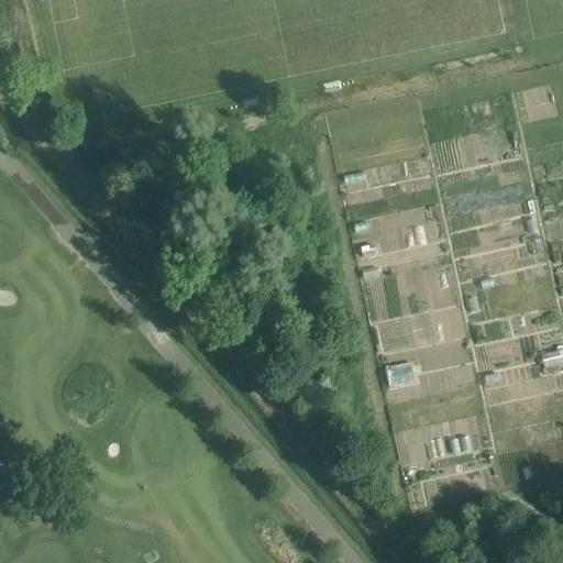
[(346,130),(335,132),(338,141),(349,139),(346,130)]
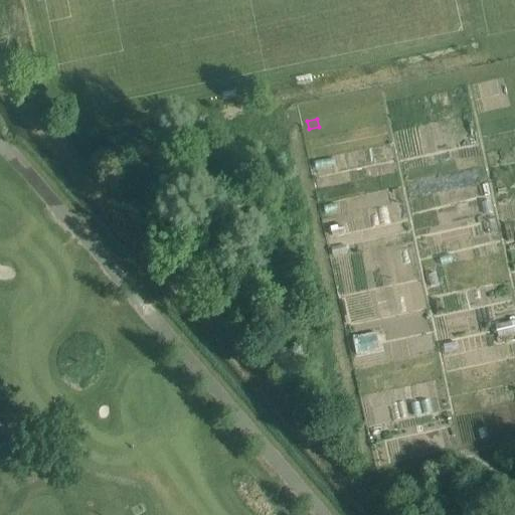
[(326,147),(315,149),(317,157),(327,155),(326,147)]
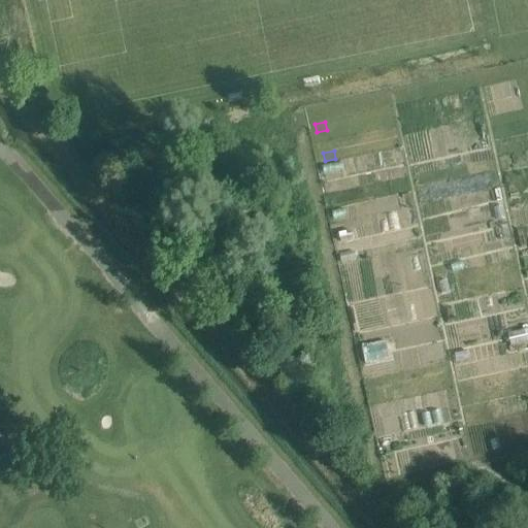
[(473,175),(463,177),(464,186),(474,184),(473,175)]
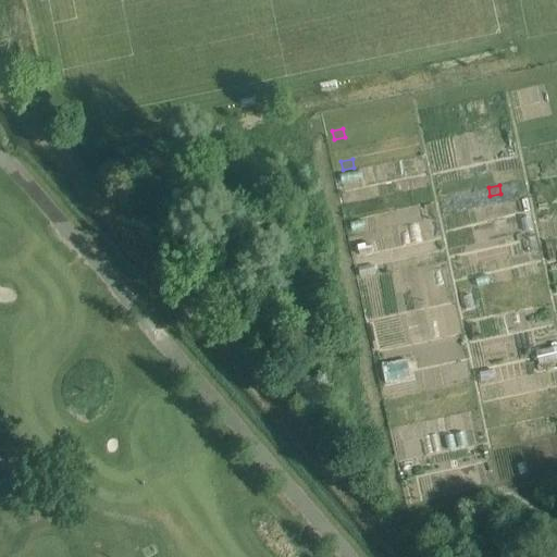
[(533,240),(525,242),(528,252),(535,251),(533,240)]
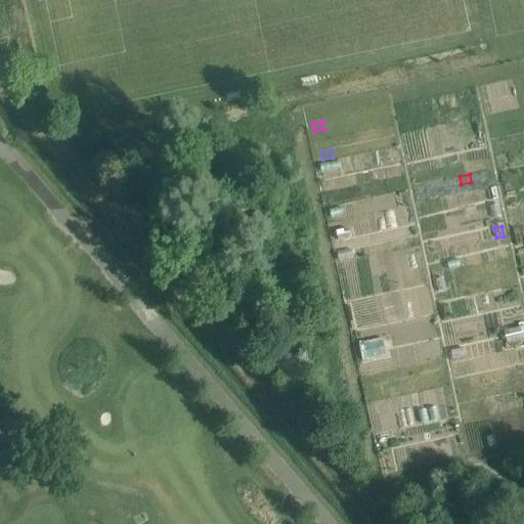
[(348,228),(336,231),(338,239),(350,236),(348,228)]
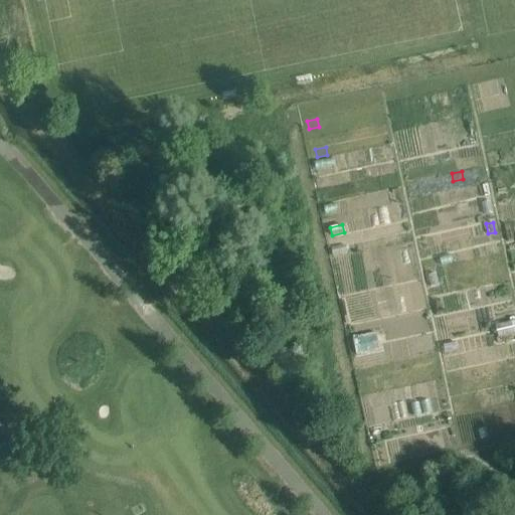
[(387,234),(381,235),(382,244),(389,243),(387,234)]
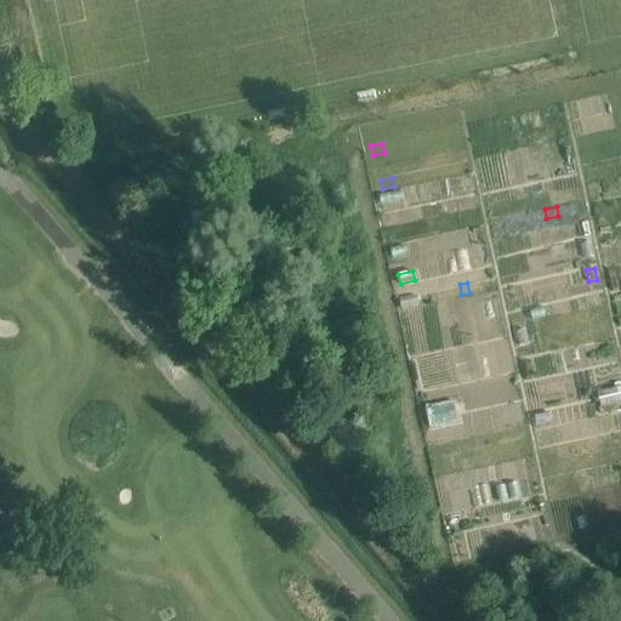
[(620,386),(597,392),(600,406),(620,402),(620,386)]
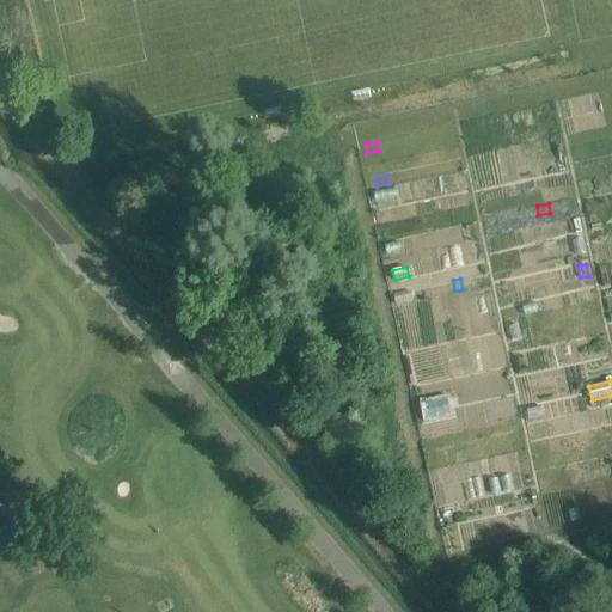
[(447,398),(418,404),(423,422),(452,415),(447,398)]
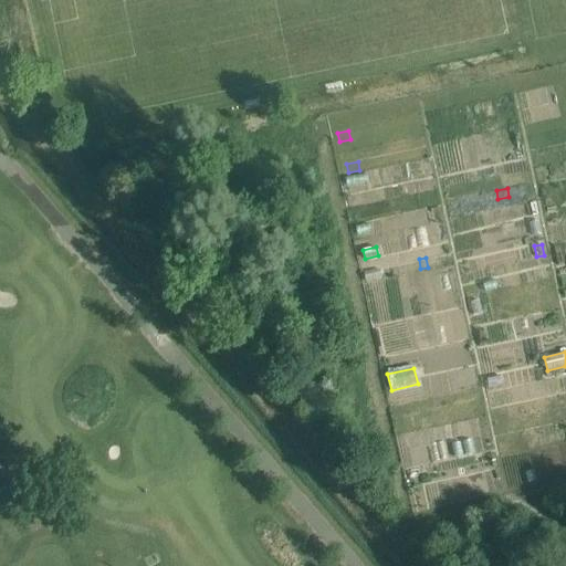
[(534,470),(525,472),(527,482),(536,481),(534,470)]
